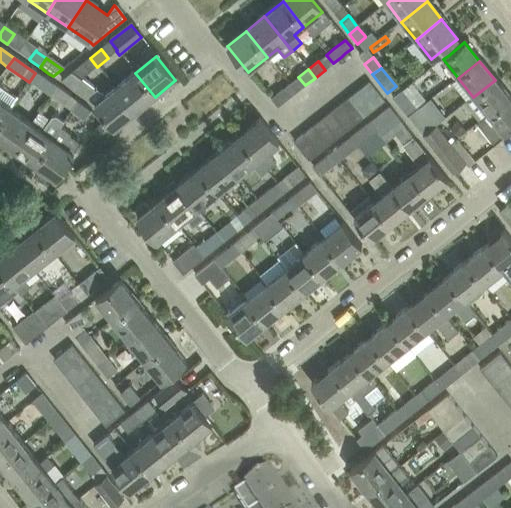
[(36,88),(49,97),(56,88),(35,73),(29,82),(37,88),(36,88)]
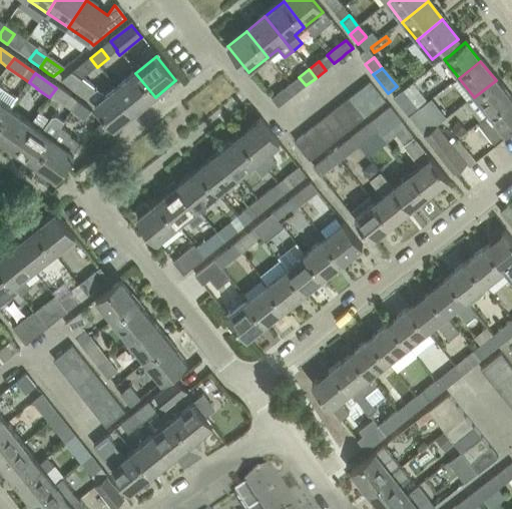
[(101,114),(114,130),(134,113),(115,89),(104,97),(81,80),(72,73),(61,82),(94,105),(101,114)]
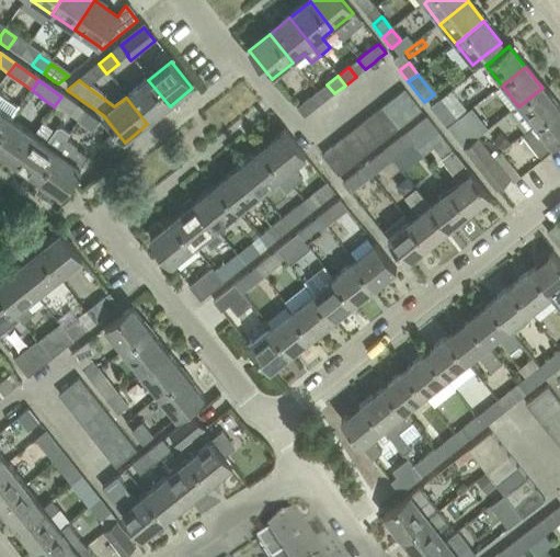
[(170,106),(148,80),(126,98),(147,124),(170,106)]
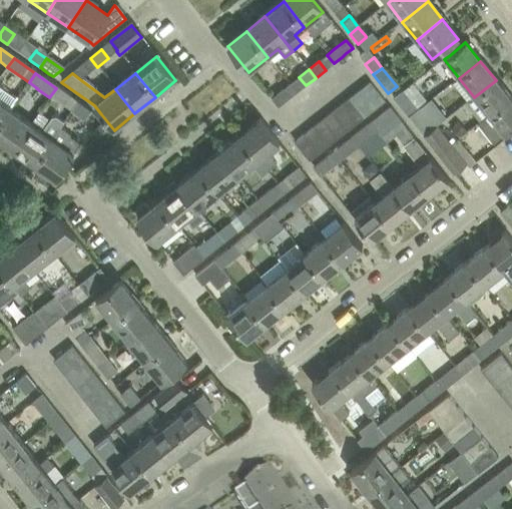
[(474,97),(489,115),(510,99),(496,80),(474,97)]
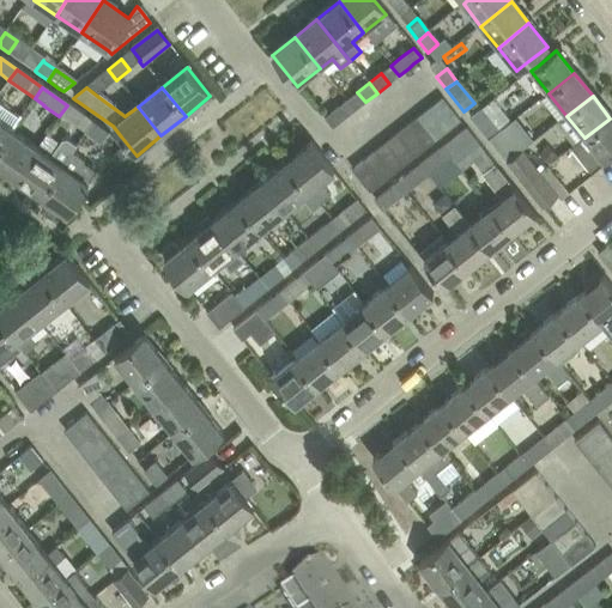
[(460,121),(442,99),(430,108),(448,131),(460,121)]
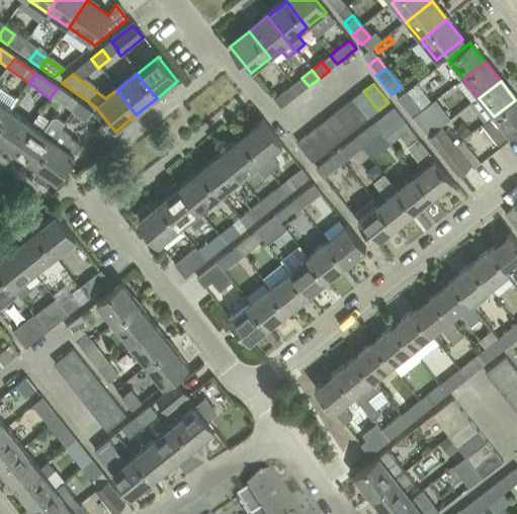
[(73,114),(80,105),(57,89),(50,98),(64,108),(65,108),(73,114)]
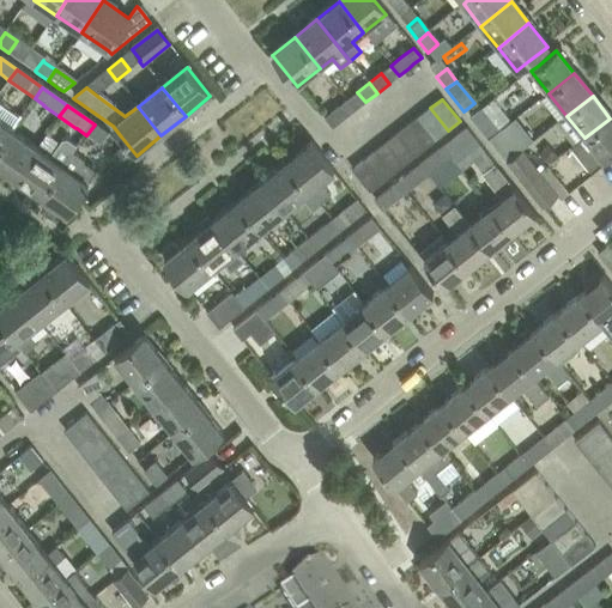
[(0,147),(11,133),(19,120),(0,107),(0,147)]
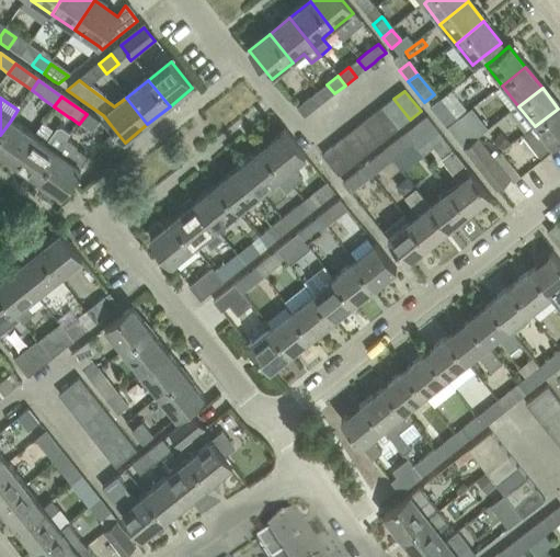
[(384,108),(400,128),(410,120),(393,99),(384,108)]
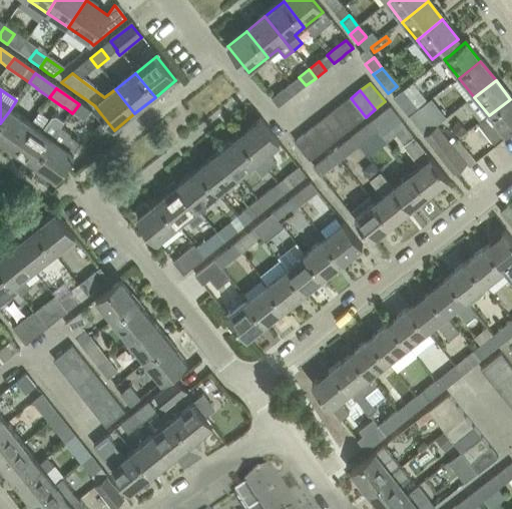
[(282,91),(271,100),(278,108),(288,100),(282,91)]
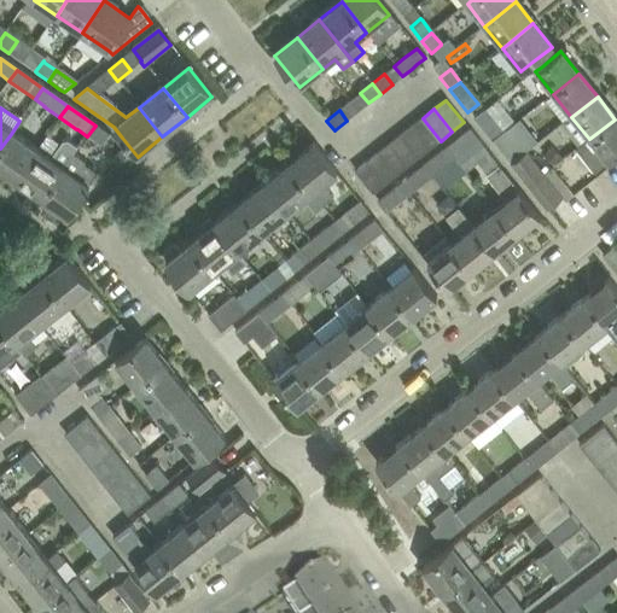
[(484,112),(473,120),(492,144),(502,134),(484,112)]
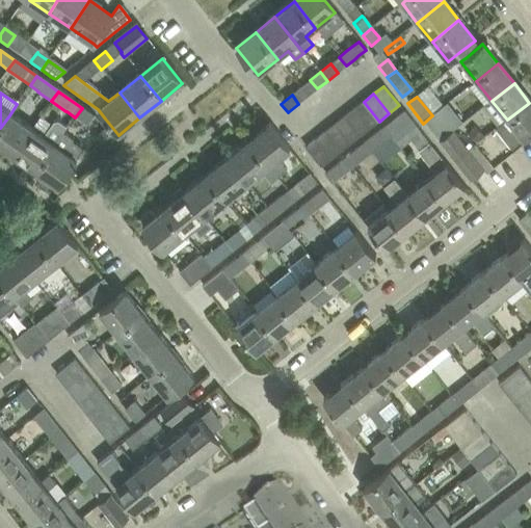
[(364,102),(354,109),(369,129),(379,122),(364,102)]
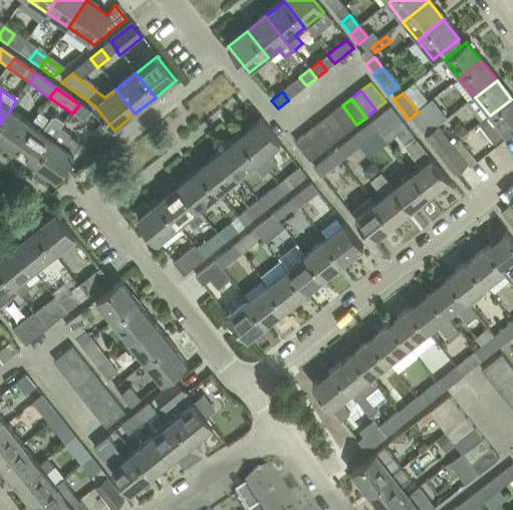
[(478,125),(481,130),(493,145),(506,136),(512,129),(512,100),(511,99),(490,115),(478,125)]
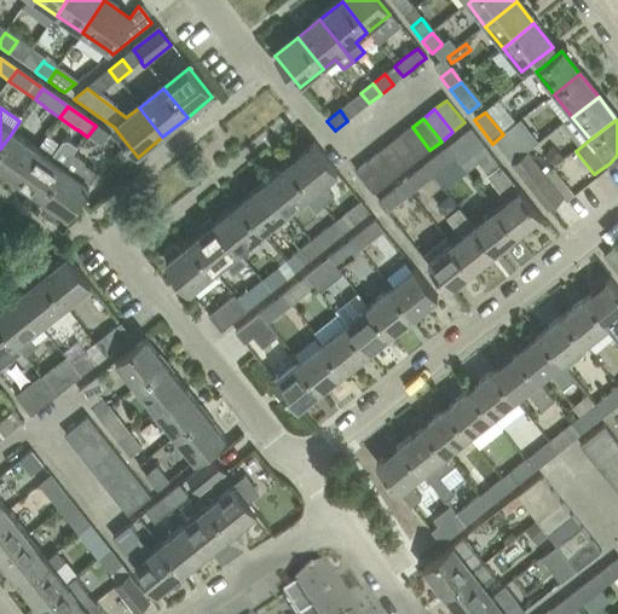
[(100,146),(108,137),(109,135),(96,126),(87,137),(100,146)]
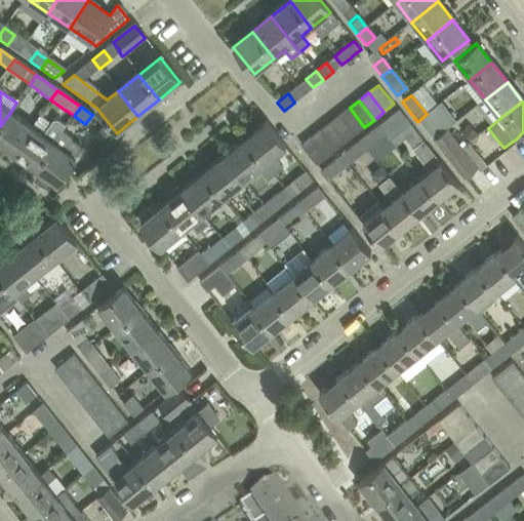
[(355,135),(364,127),(350,108),(339,116),(355,135)]
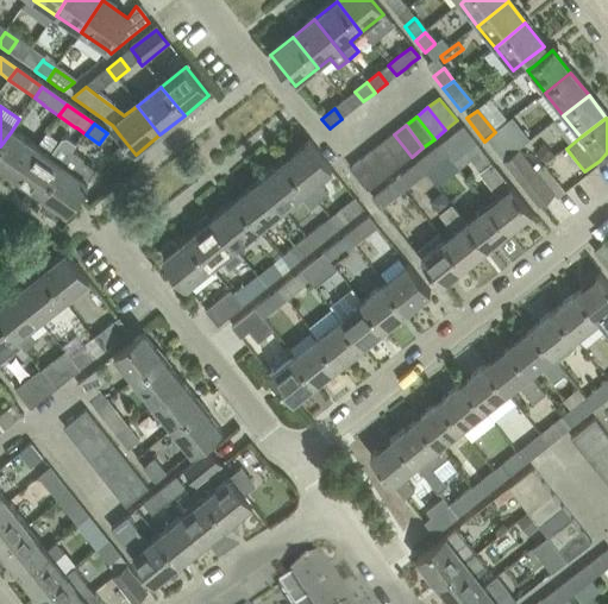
[(449,157),(471,139),(463,127),(439,146),(449,157)]
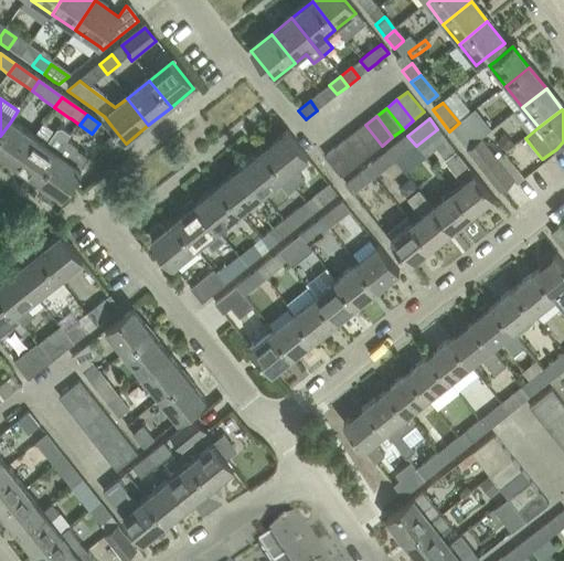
[(0,157),(13,167),(33,138),(10,123),(0,136),(0,157)]
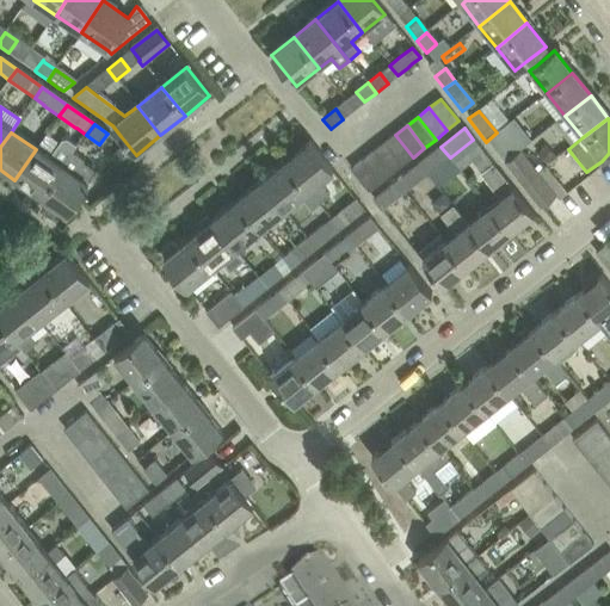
[(515,155),(497,133),(486,142),(505,164),(515,155)]
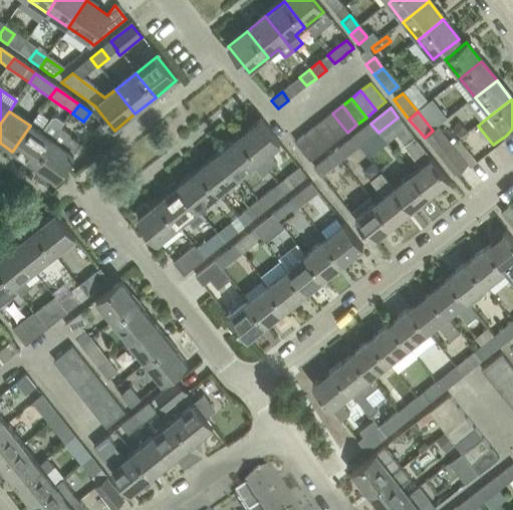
[(323,121),(338,140),(347,133),(332,113),(323,121)]
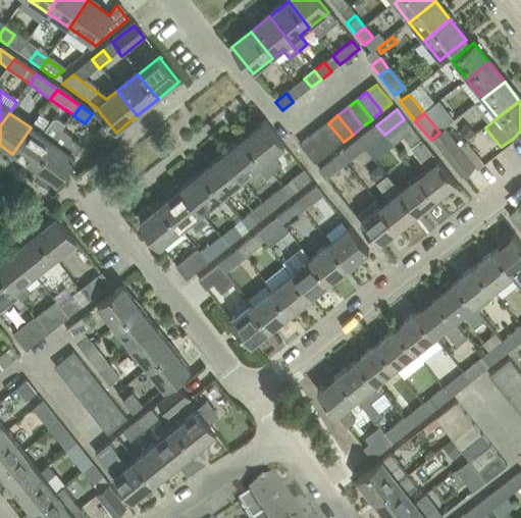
[(42,136),(31,127),(12,154),(36,170),(62,132),(61,131),(64,125),(56,120),(53,121),(42,136)]
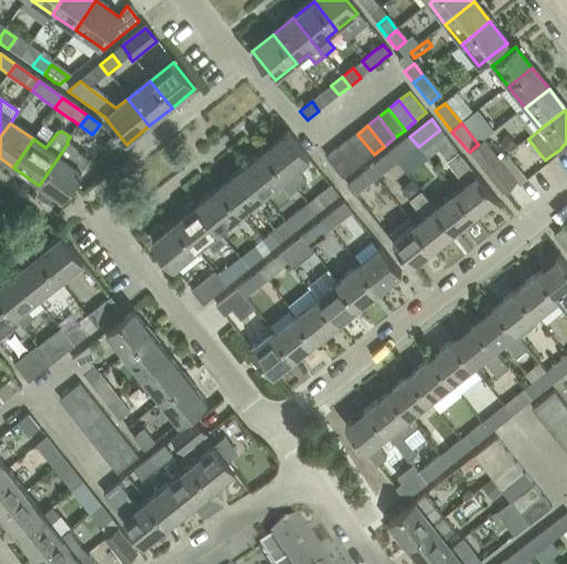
[(295,171),(309,161),(287,133),(264,152),(295,191),(305,183),(295,171)]
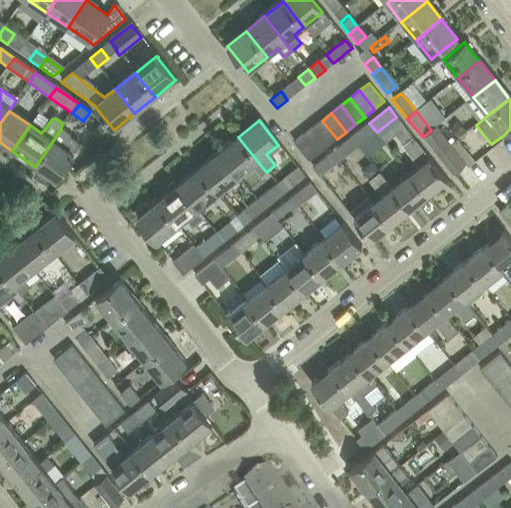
[(327,147),(337,139),(322,121),(312,128),(327,147)]
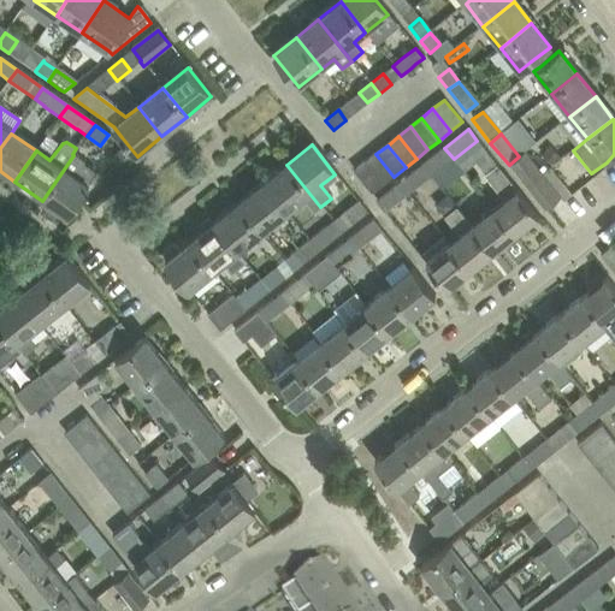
[(431,177),(453,160),(454,159),(444,148),(423,166),(431,177)]
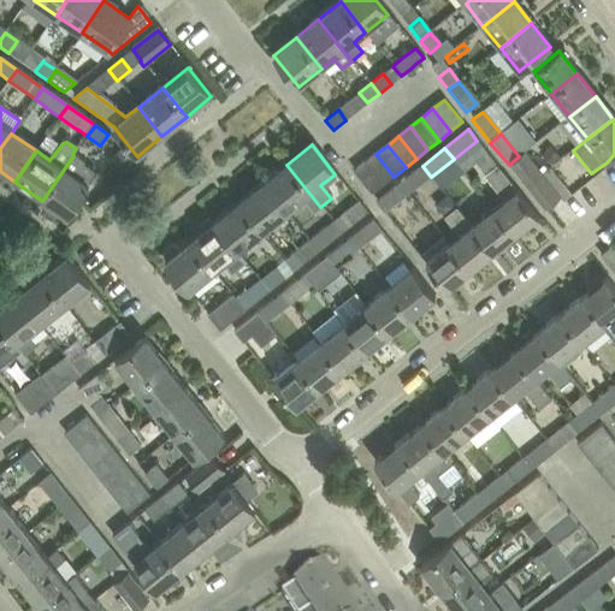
[(122,150),(111,159),(119,170),(130,161),(122,150)]
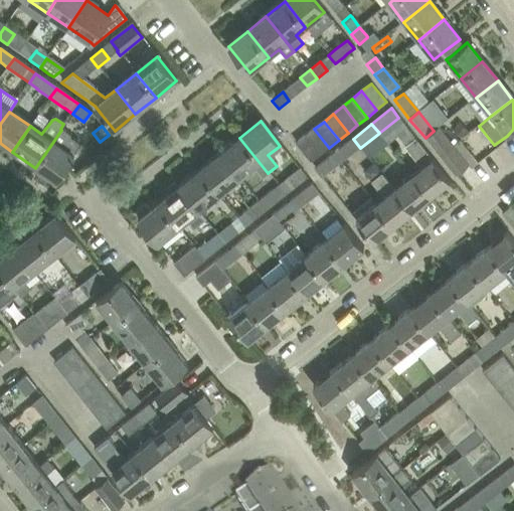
[(459,126),(452,132),(460,140),(466,134),(459,126)]
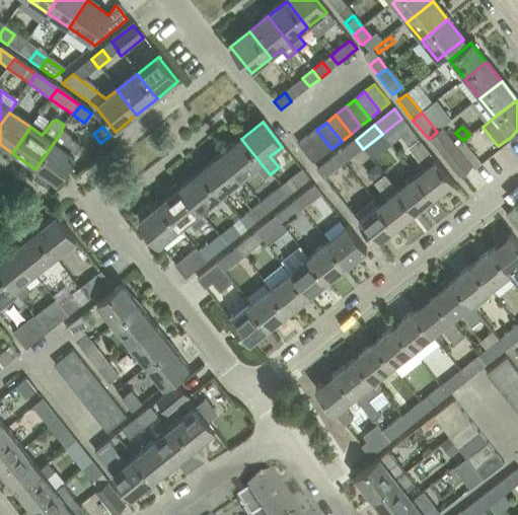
[(441,129),(437,132),(429,139),(444,158),(456,148),(441,129)]
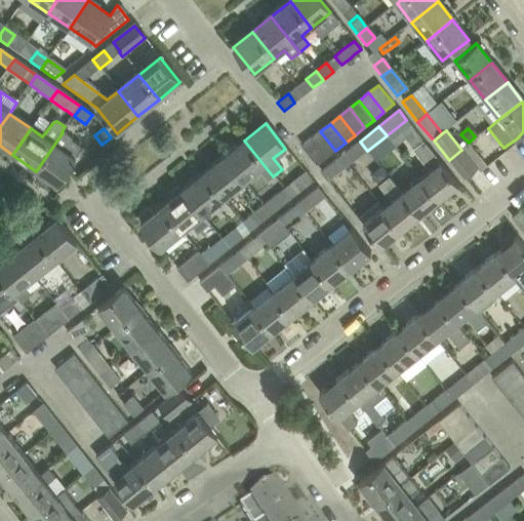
[(325,159),(332,153),(335,151),(320,131),(311,139),(325,159)]
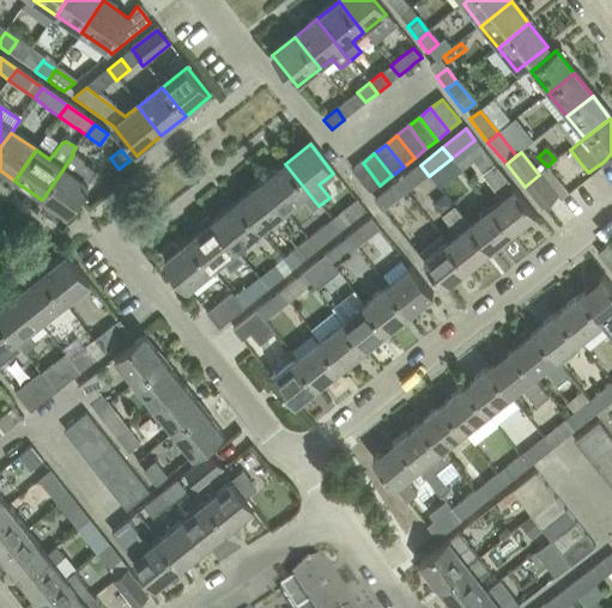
[(73,154),(42,200),(66,217),(88,186),(96,174),(82,164),(83,162),(73,154)]
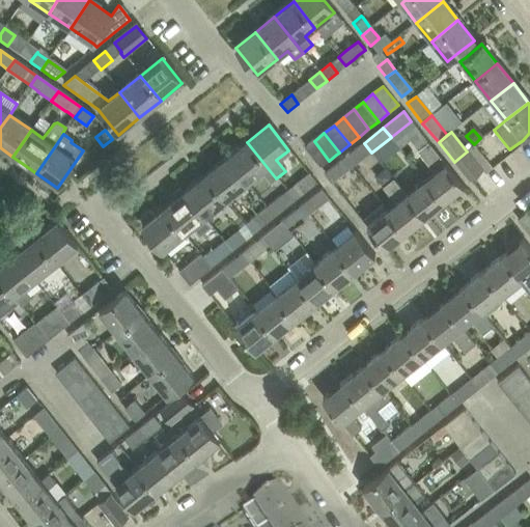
[(304,148),(319,168),(329,161),(314,141),(304,148)]
